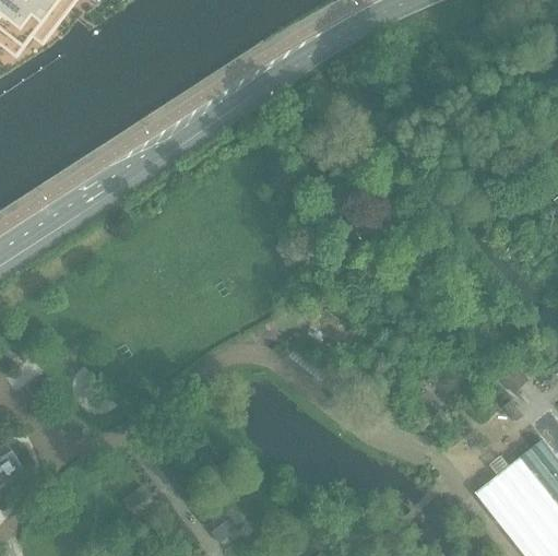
[(0,40),(13,52),(31,32),(40,40),(73,0),(0,0),(0,40)]
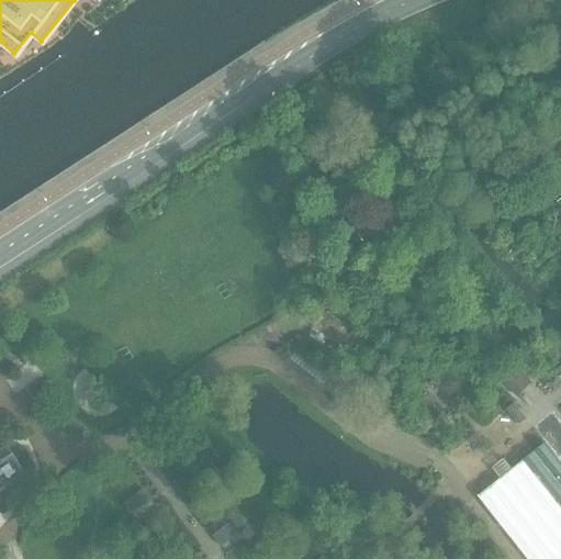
[(520,355),(515,361),(527,373),(534,367),(520,355)]
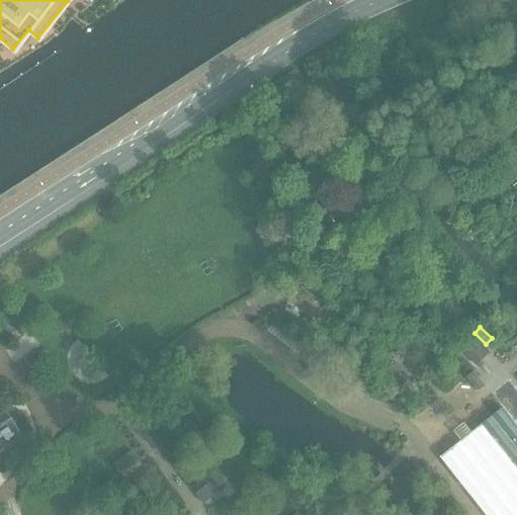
[(472,334),(459,347),(476,362),(489,349),(472,334)]
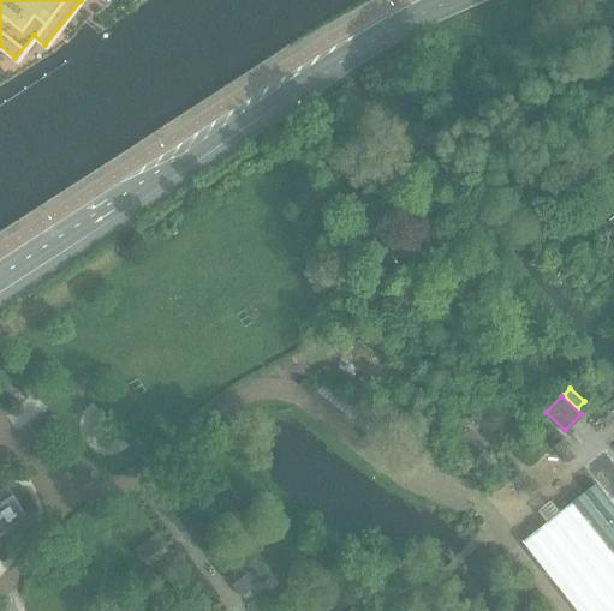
[(613,417),(613,414),(607,406),(595,414),(604,425),(613,417)]
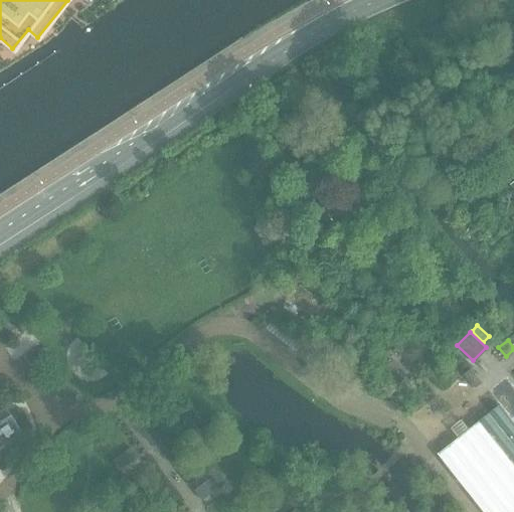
[(481,378),(470,365),(462,372),(473,385),(481,378)]
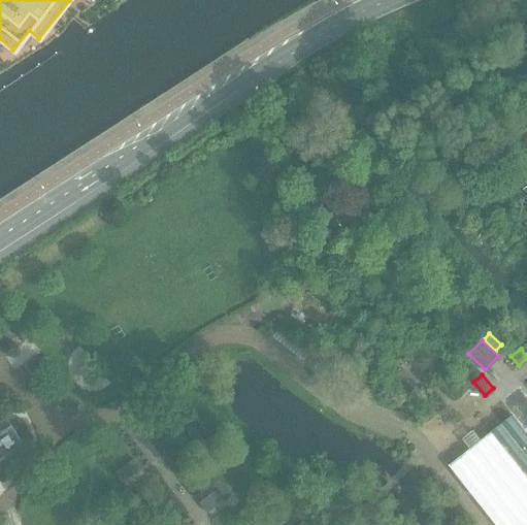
[(526,524),(526,433),(512,414),(449,466),(486,514),(495,524),(526,524)]
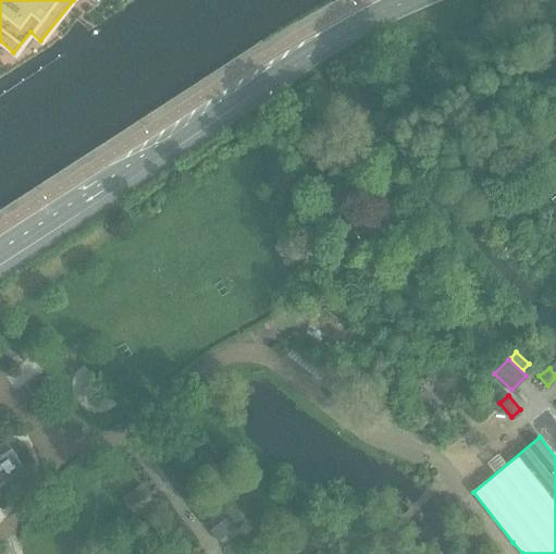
[(0,482),(24,468),(11,446),(10,447),(4,439),(0,441),(0,482)]
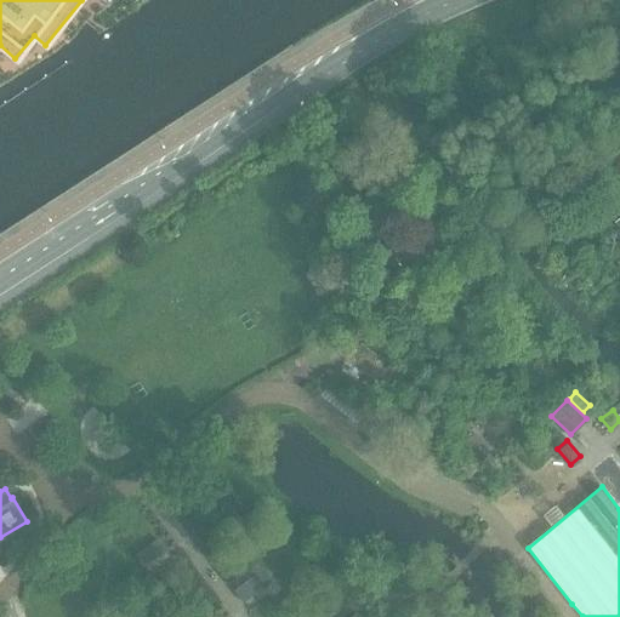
[(165,548),(155,537),(135,553),(143,565),(165,548)]
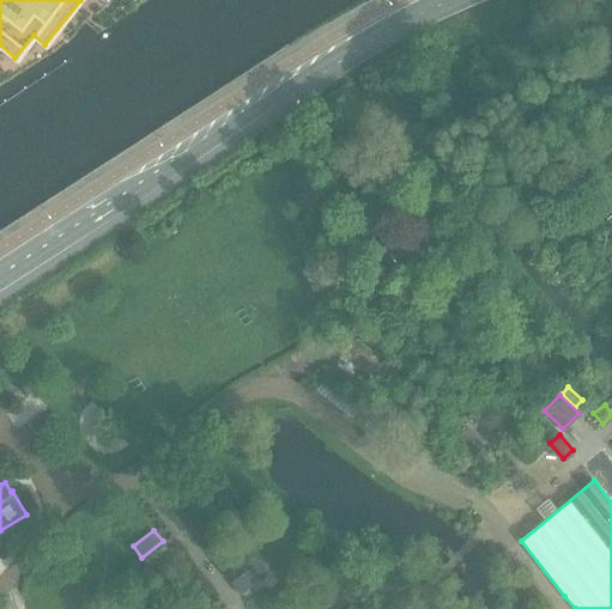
[(260,578),(250,566),(231,580),(241,592),(260,578)]
